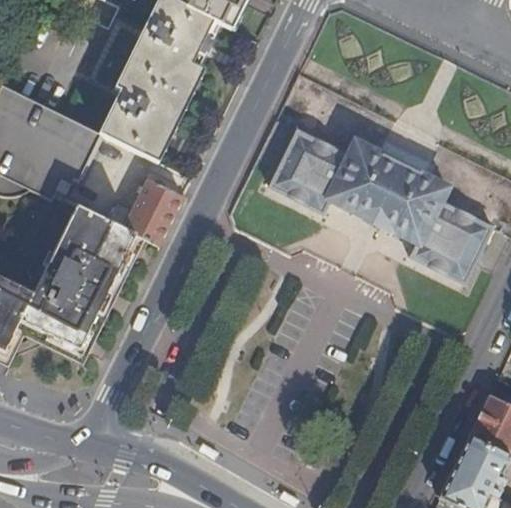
[(121,88),(99,131),(102,132),(137,150),(172,78),(167,75),(198,11),(175,0),(158,0),(116,85),(121,88)]
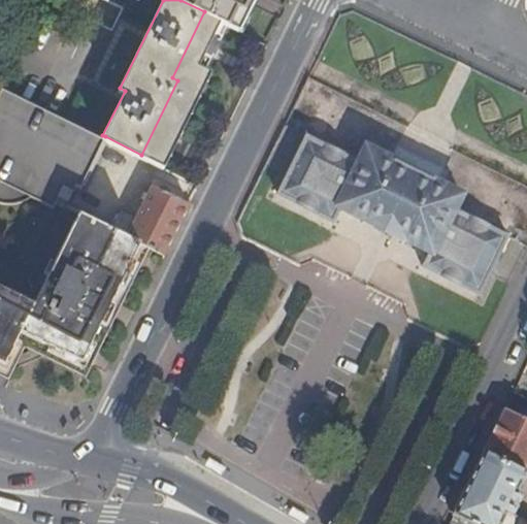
[(180,0),(204,11),(227,23),(239,29),(253,0),(180,0)]
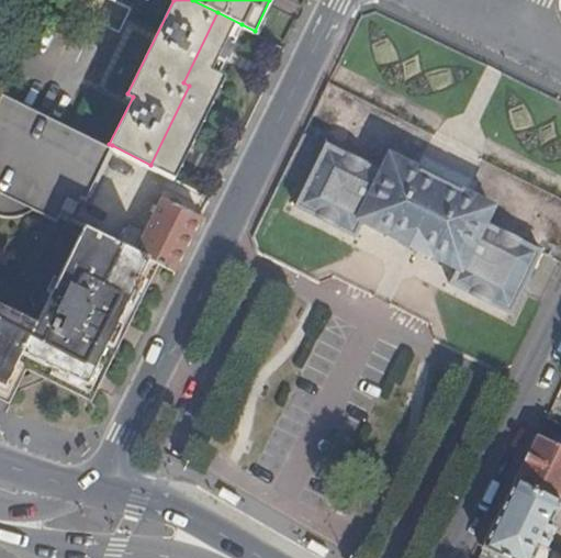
[(189,86),(150,165),(175,177),(225,75),(217,70),(242,24),(217,12),(183,82),(189,86)]
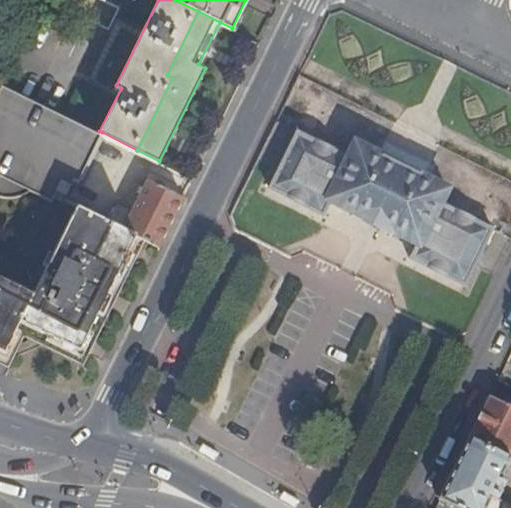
[(99,131),(1,83),(0,84),(0,192),(7,196),(11,196),(18,195),(26,191),(31,188),(52,197),(54,192),(51,190),(60,170),(78,180),(102,132),(99,131)]
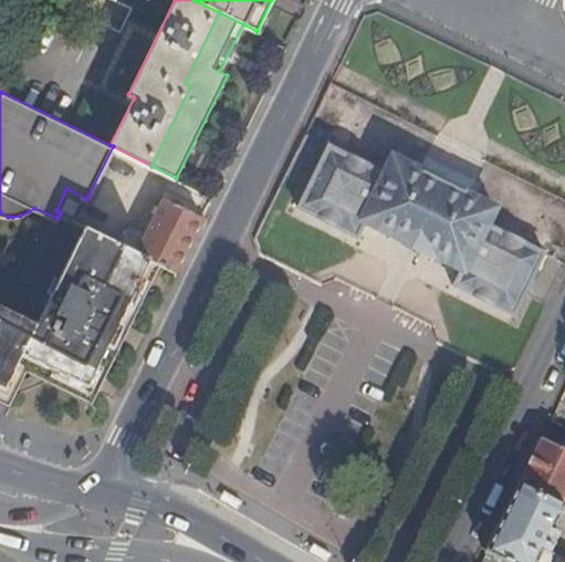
[(513,312),(544,250),(488,221),(494,206),(464,191),(464,189),(421,167),(421,169),(393,154),(385,170),(328,142),(297,205),(357,235),(365,219),(390,231),(389,233),(403,240),(401,242),(406,243),(407,242),(418,248),(417,250),(420,251),(421,249),(433,256),(435,255),(460,267),(452,282),(513,312)]
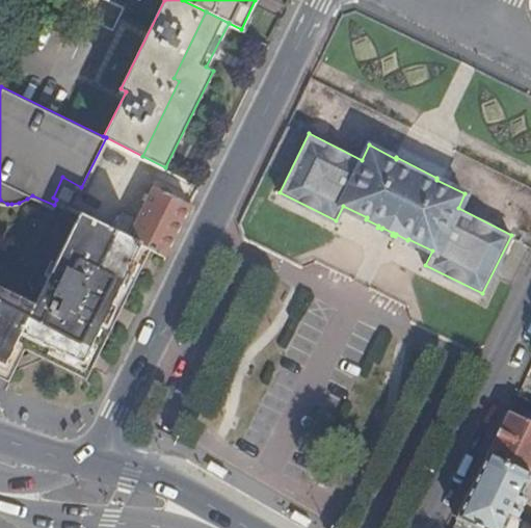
[(113,227),(141,241),(165,254),(190,203),(153,185),(134,223),(129,221),(131,215),(121,210),(113,227)]
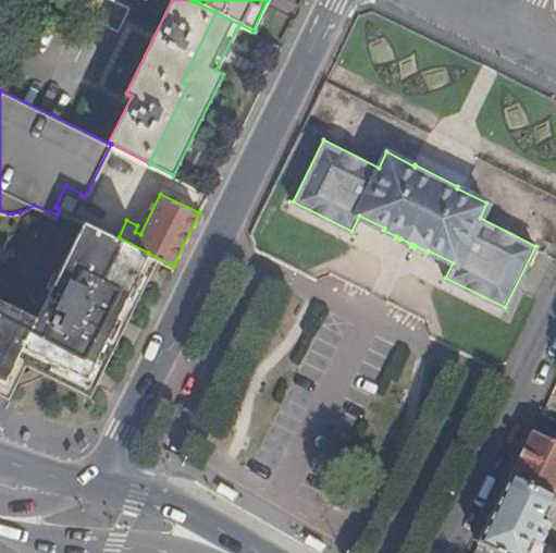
[(113,235),(83,220),(36,316),(0,297),(0,378),(4,381),(21,346),(86,379),(148,253),(119,237),(113,235)]
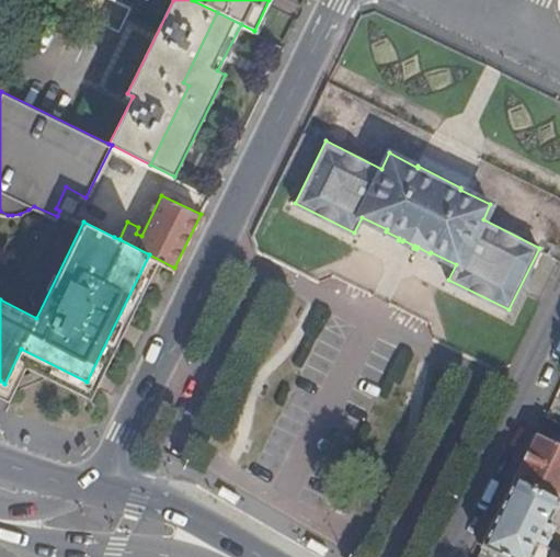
[(559,443),(537,432),(514,477),(559,499),(559,443)]
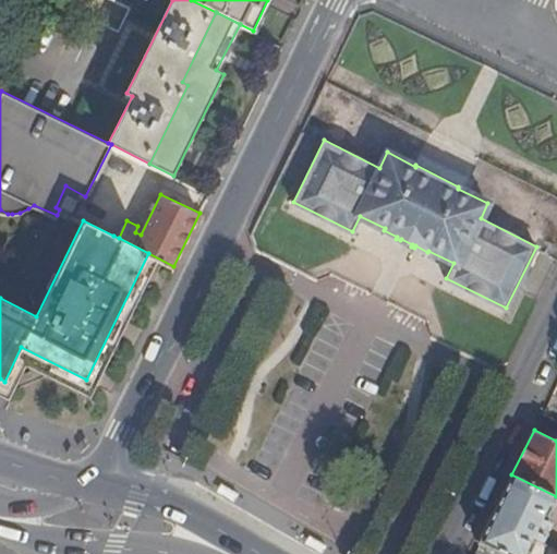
[(556,496),(511,474),(498,502),(479,541),(505,553),(556,553),(556,548),(542,541),(544,537),(537,532),(541,526),(547,529),(551,524),(544,520),(556,496)]
